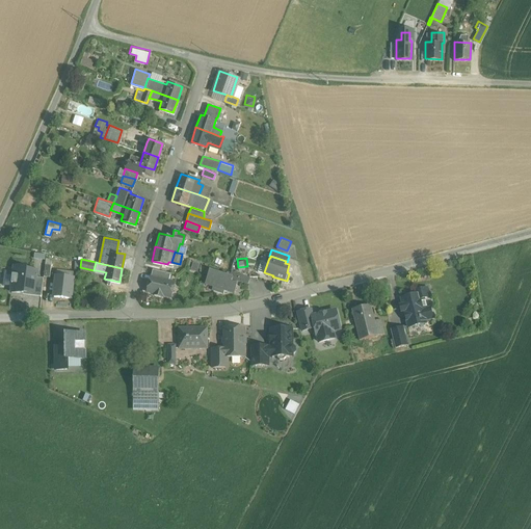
[(37,268),(25,267),(25,265),(14,264),(12,272),(11,272),(10,281),(11,282),(10,290),(22,291),(23,290),(32,291),(34,274),(36,275),(37,268)]
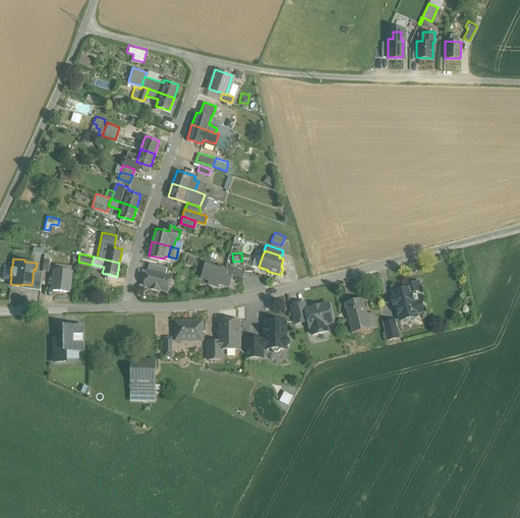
[(167,266),(149,262),(147,270),(165,274),(167,266)]
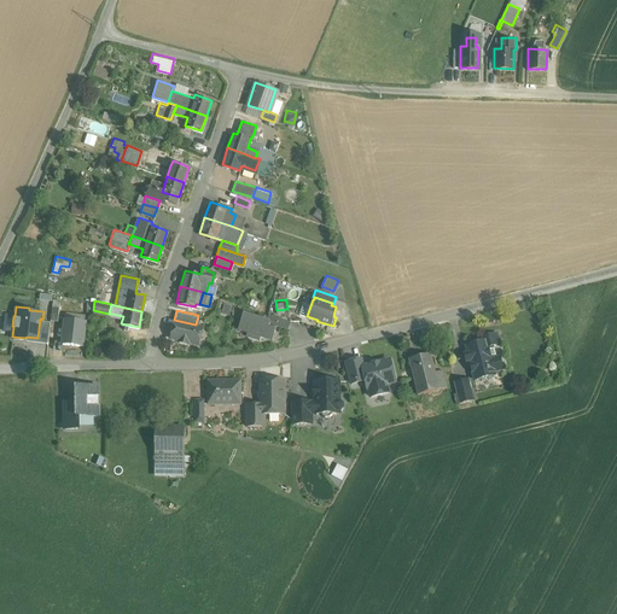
[(267,320),(243,313),(238,327),(248,331),(246,333),(258,338),(260,334),(272,338),(274,328),(272,327),(274,322),(267,320)]
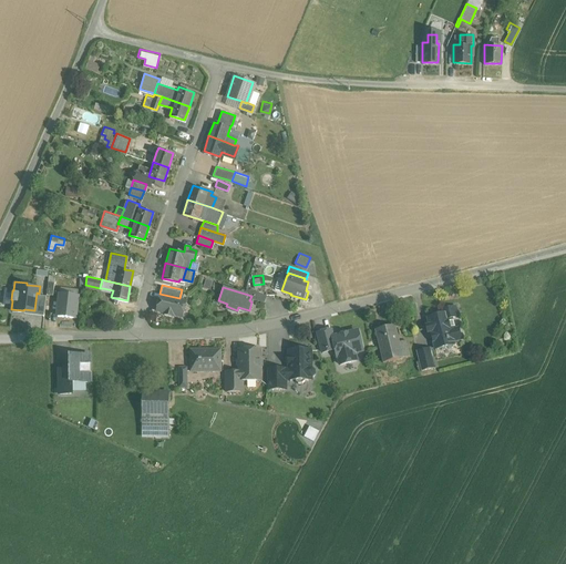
[(265,294),(246,287),(245,294),(251,296),(263,300),(265,294)]
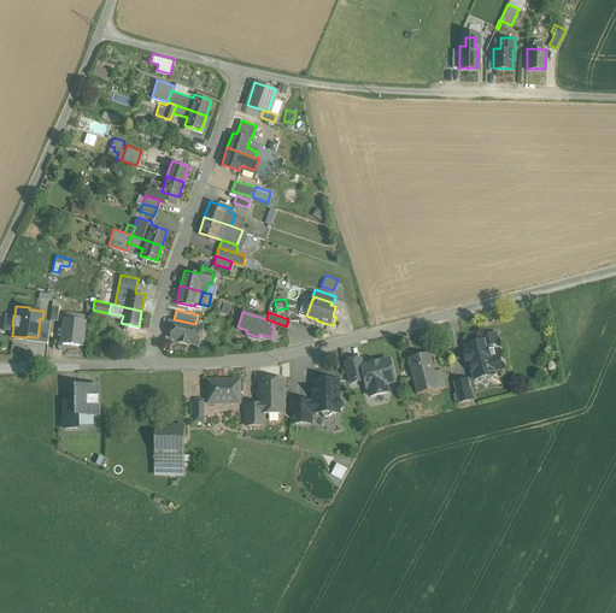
[(60,342),(84,343),(84,317),(60,317),(60,342)]
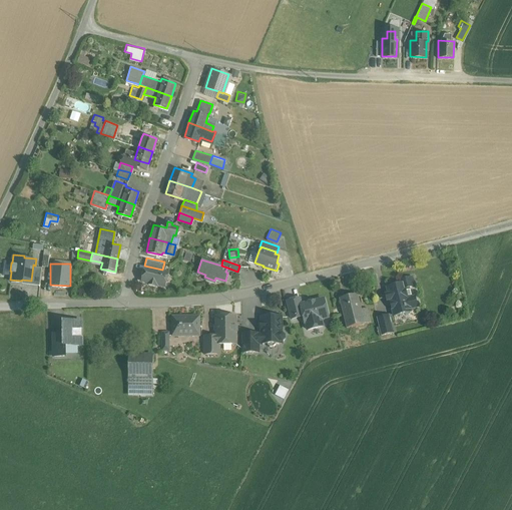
[(162,270),(144,266),(141,279),(148,281),(147,283),(156,285),(156,283),(164,285),(167,271),(162,270)]
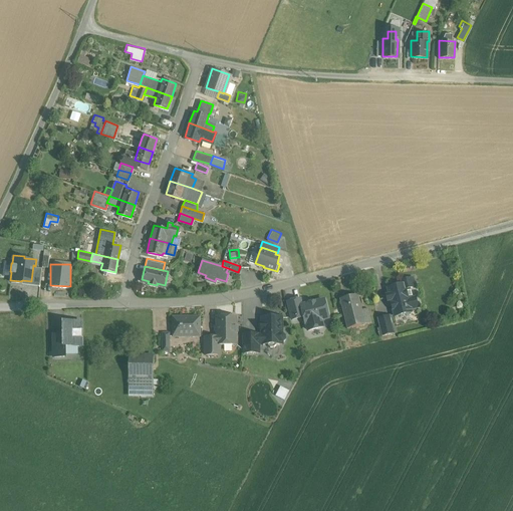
[(402,281),(387,285),(389,293),(390,296),(387,297),(387,298),(388,302),(391,302),(392,307),(394,314),(412,310),(411,306),(417,305),(415,295),(412,296),(410,285),(414,284),(412,275),(402,278),(402,281)]
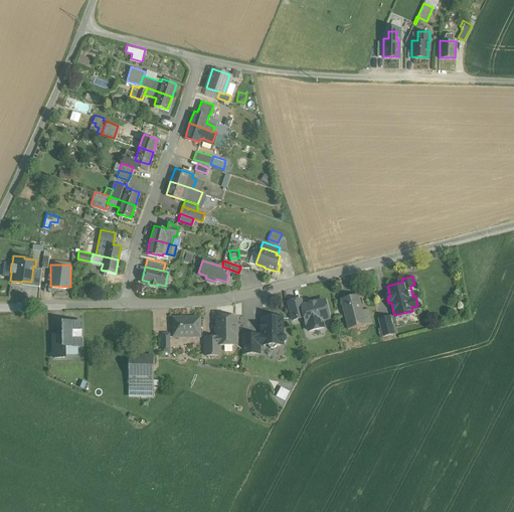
[(38,283),(25,283),(25,294),(38,295),(38,283)]
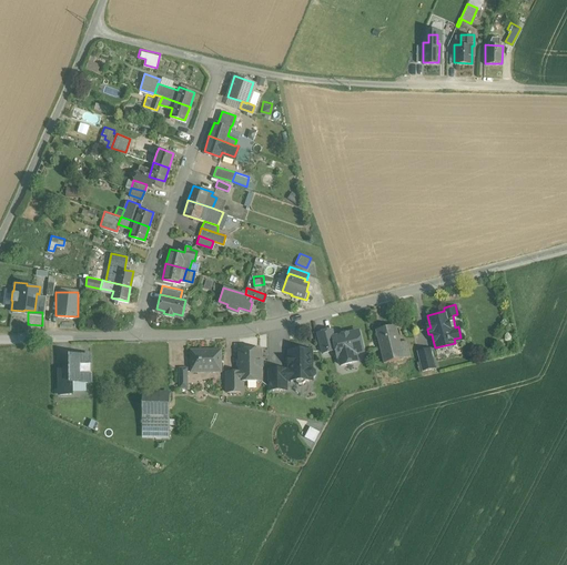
[(395,323),(375,329),(383,361),(403,356),(398,340),(395,323)]
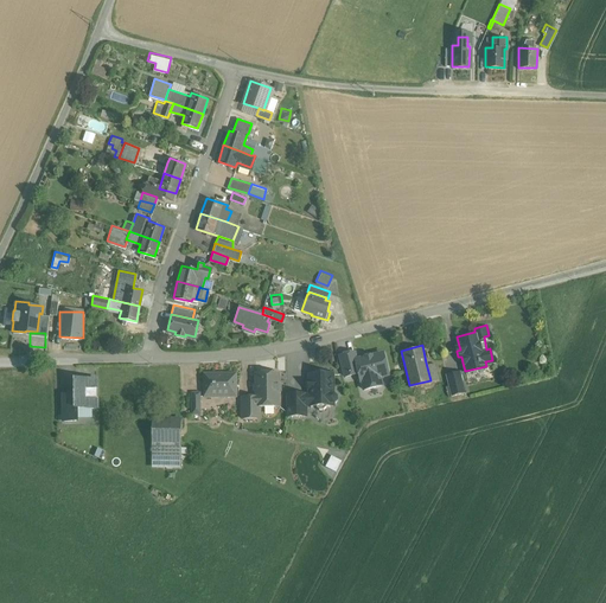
[(389,374),(384,348),(356,353),(356,348),(338,351),(342,376),(357,373),(359,389),(382,384),(381,376),(389,374)]
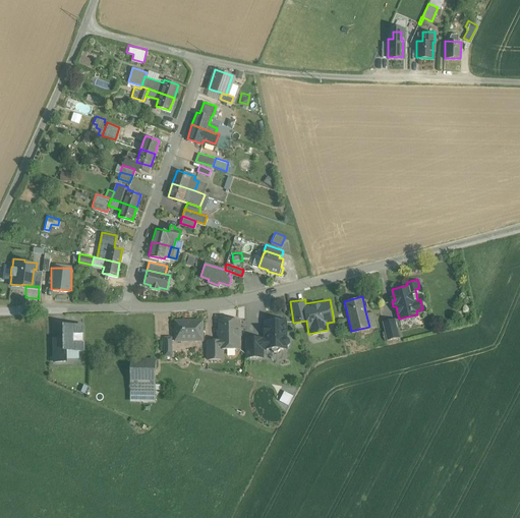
[(371,310),(365,311),(369,327),(376,325),(371,310)]
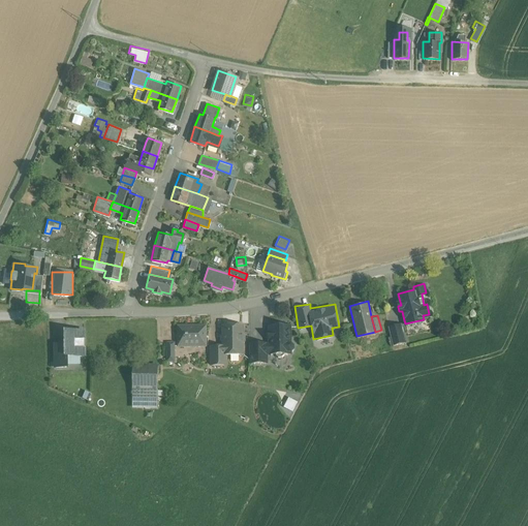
[(400,322),(387,326),(392,344),(405,340),(400,322)]
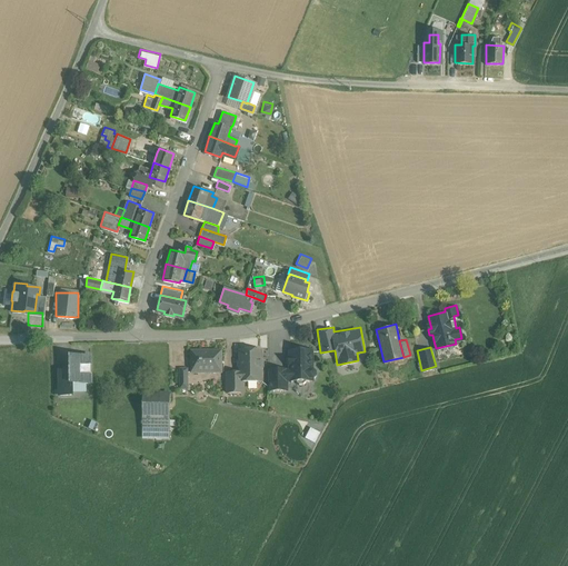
[(259,358),(259,348),(239,349),(240,371),(240,380),(260,379),(260,367),(262,365),(262,360),(260,358),(259,358)]
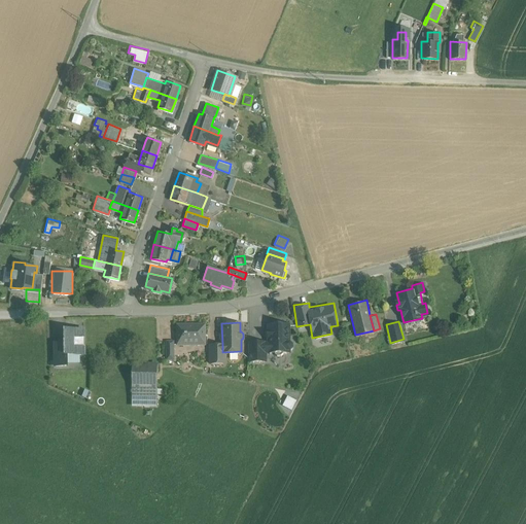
[(204,323),(177,323),(177,343),(204,342),(204,323)]
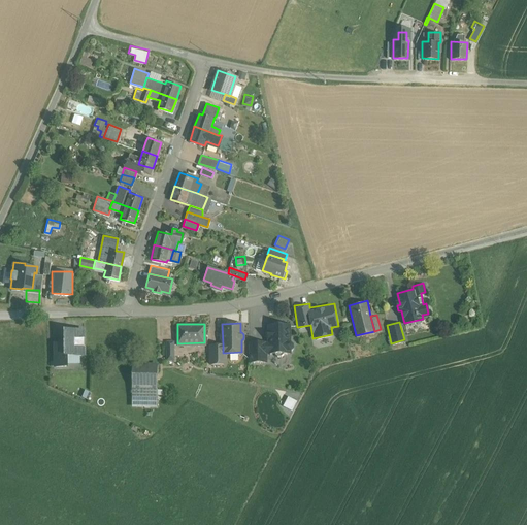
[(289,341),(288,324),(269,324),(269,330),(267,330),(267,337),(269,337),(269,342),(265,342),(265,351),(269,351),(269,352),(274,352),(274,353),(276,355),(281,355),(284,353),(283,352),(289,352),(289,350),(290,350),(292,347),(292,345),(290,341),(289,341)]
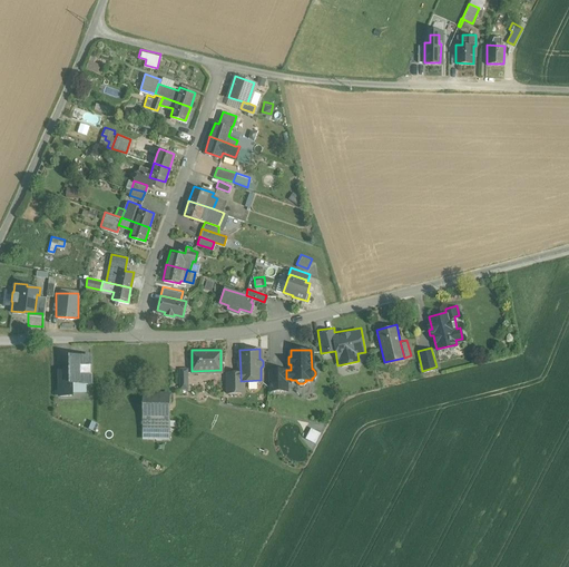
[(90,382),(89,355),(70,355),(70,382),(90,382)]
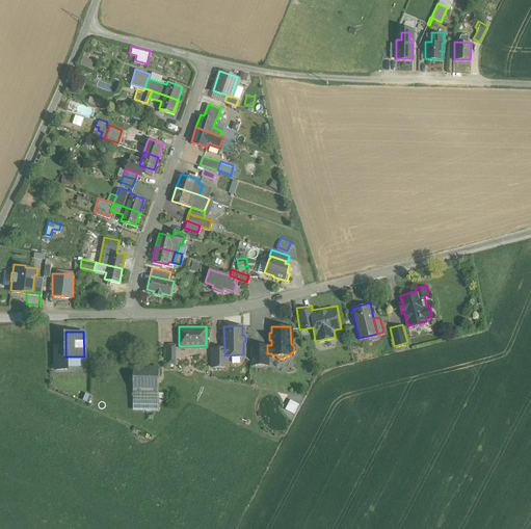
[(267,344),(251,344),(251,363),(267,363),(267,353),(267,345),(267,344)]
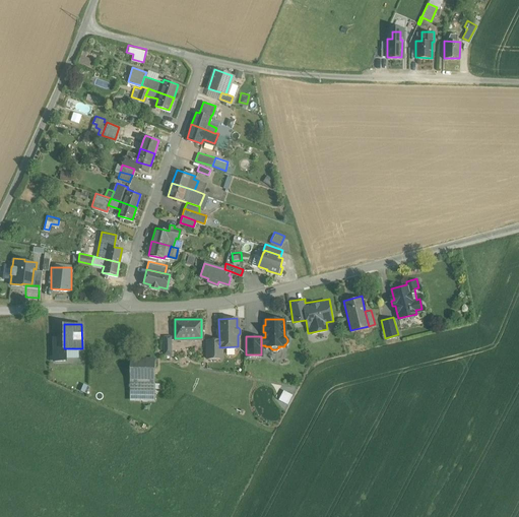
[(219,347),(219,339),(207,339),(207,358),(219,358),(219,347)]
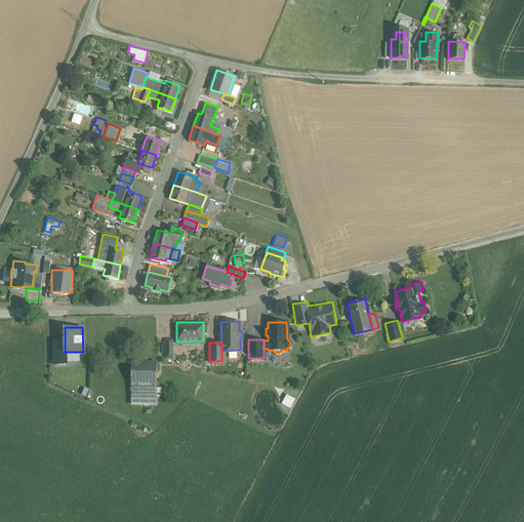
[(67,359),(67,362),(84,363),(84,352),(79,352),(79,359),(67,359)]
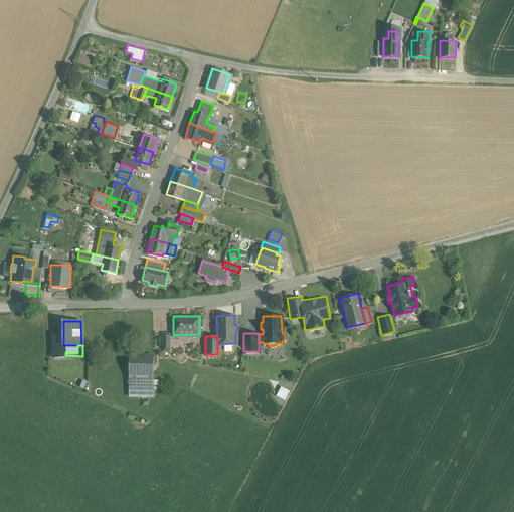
[(153,354),(129,354),(128,384),(153,385),(153,354)]
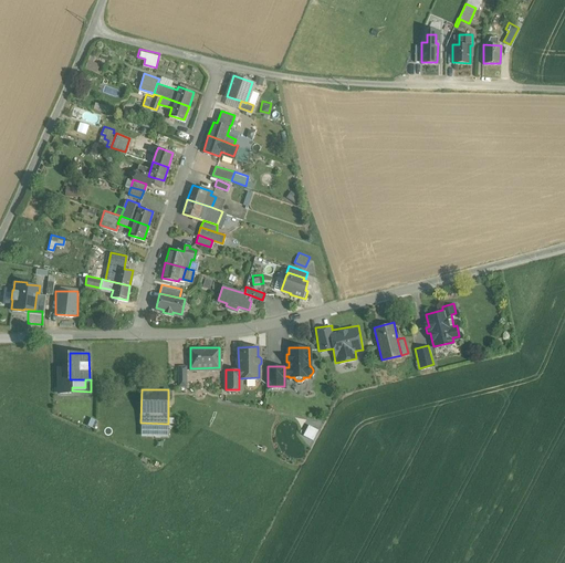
[(313,438),(317,428),(307,423),(303,434),(313,438)]
